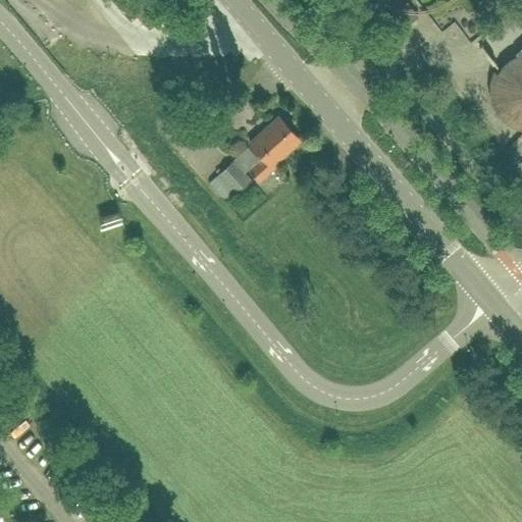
[(422,14),(410,1),(400,10),(412,23),(422,14)]
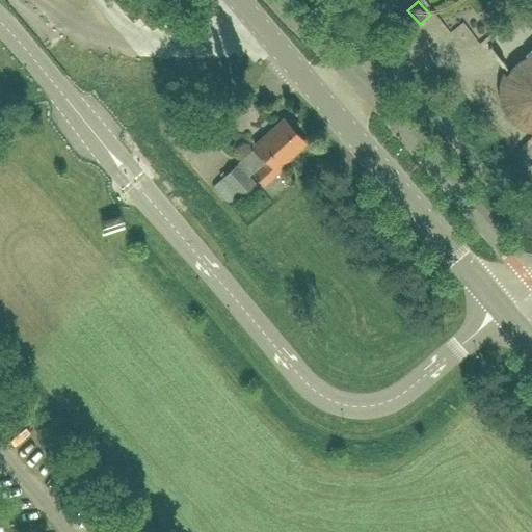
[(472,15),(477,36),(505,29),(500,8),(472,15)]
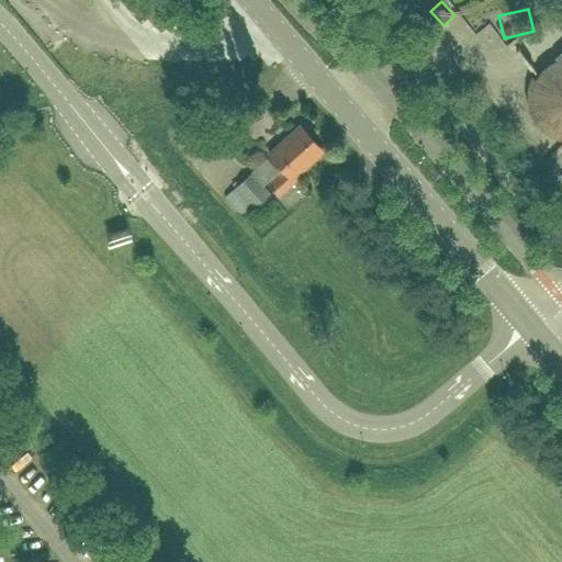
[(431,35),(440,27),(428,13),(419,21),(431,35)]
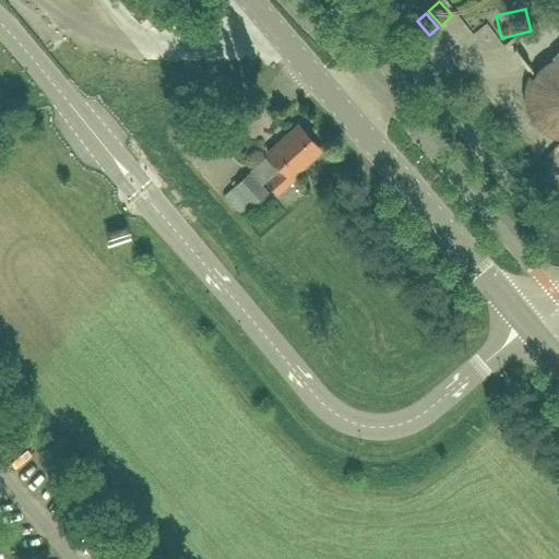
[(558,52),(555,58),(556,60),(552,61),(549,63),(547,64),(544,67),(542,69),(539,71),(535,68),(533,71),(531,74),(528,78),(527,81),(526,84),(525,88),(525,92),(524,96),(524,99),(525,104),(525,107),(526,110),(528,115),(530,118),(532,121),(534,125),(536,127),(539,130),(543,132),(545,134),(548,137),(552,138),(556,139),(558,140),(558,52)]
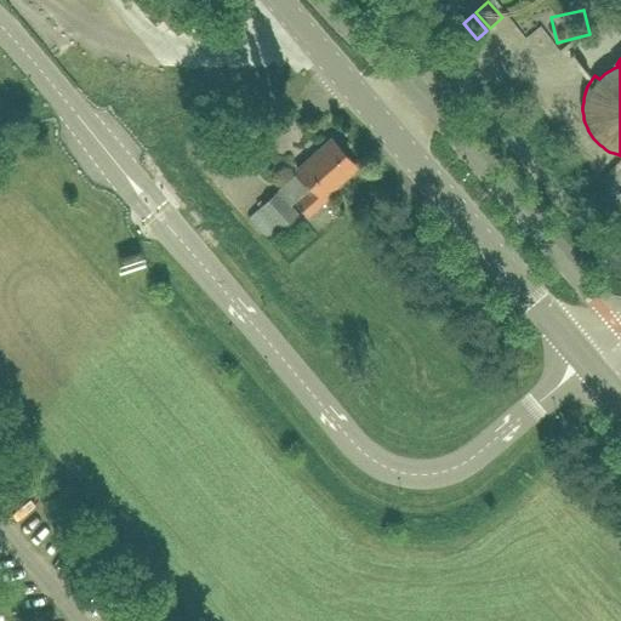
[(324,198),(357,167),(330,138),(296,170),(312,187),(294,203),(307,217),(325,199),(324,198)]
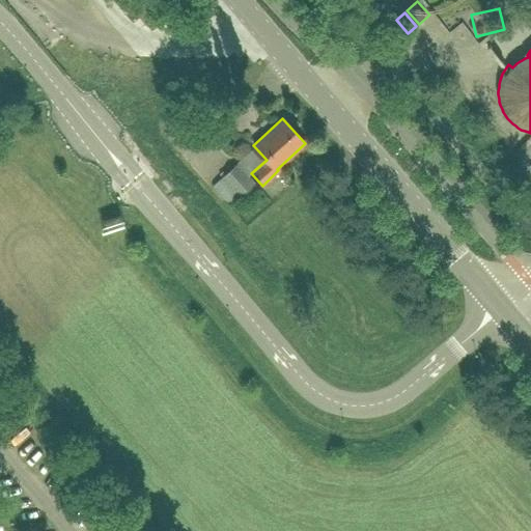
[(243,203),(257,190),(259,188),(238,163),(212,187),(228,204),(238,197),(243,203)]
